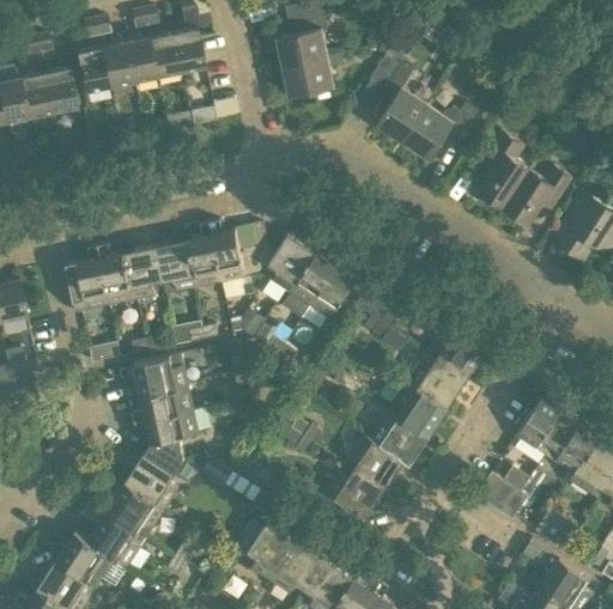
[(190,0),(178,0),(184,29),(196,26),(190,0)]
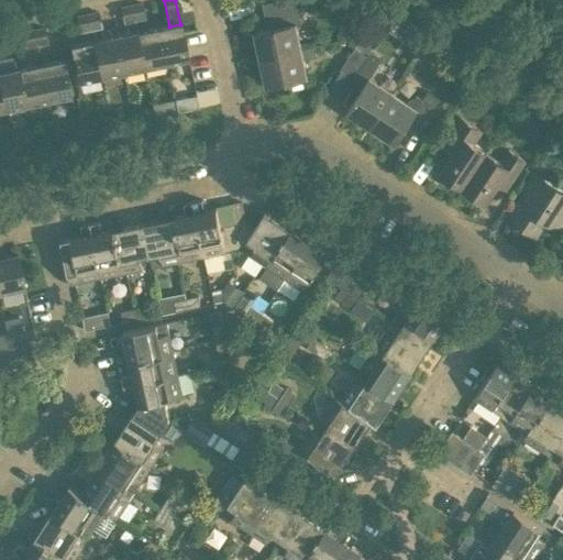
[(142,4),(131,7),(134,23),(145,21),(142,4)]
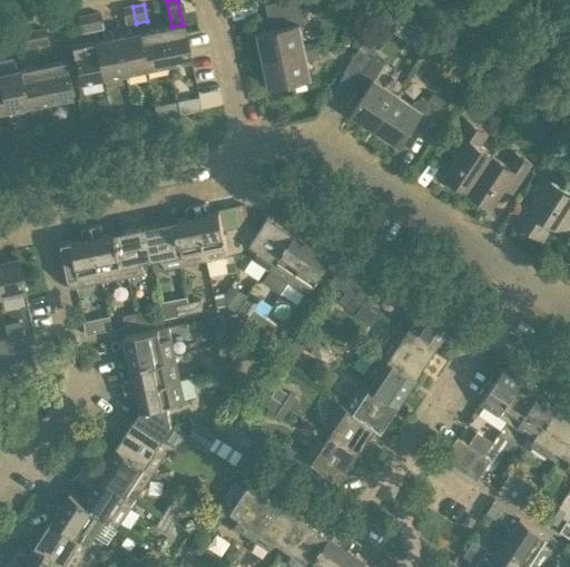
[(125,26),(136,23),(133,7),(121,10),(125,26)]
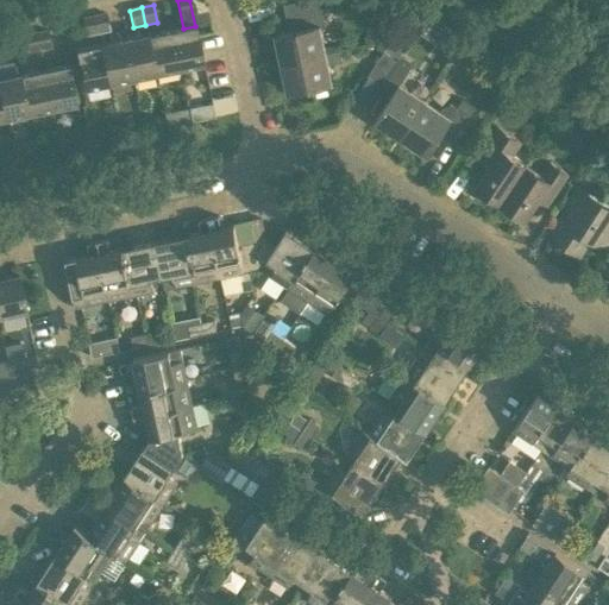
[(320,29),(325,27),(321,11),(286,19),(289,35),(274,38),(280,65),(326,56),(320,29)]
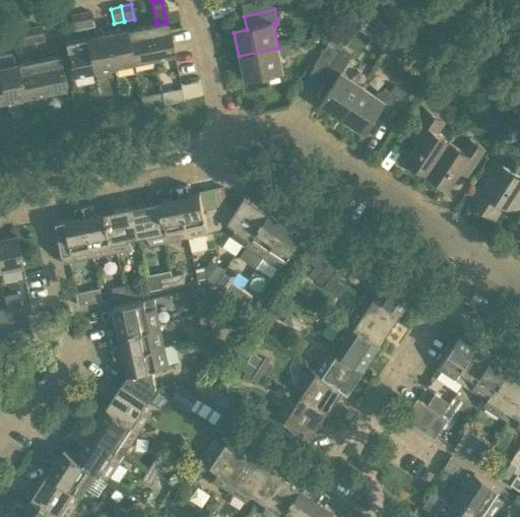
[(90,13),(80,15),(83,29),(93,27),(90,13)]
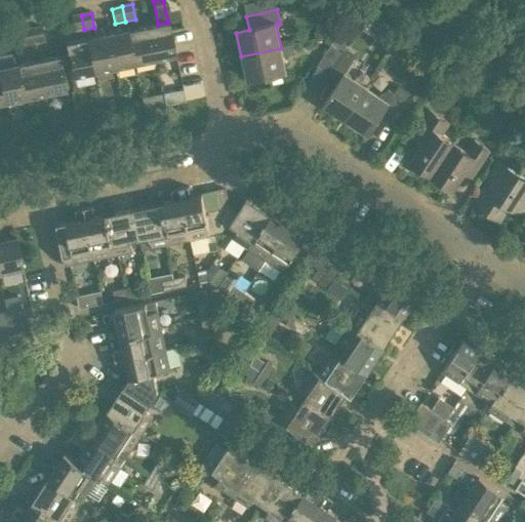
[(74,32),(84,30),(81,15),(71,17),(74,32)]
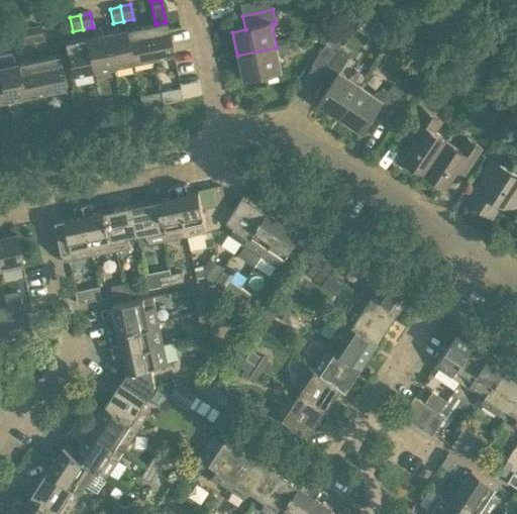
[(156,24),(145,26),(152,61),(173,57),(166,22),(156,24)]
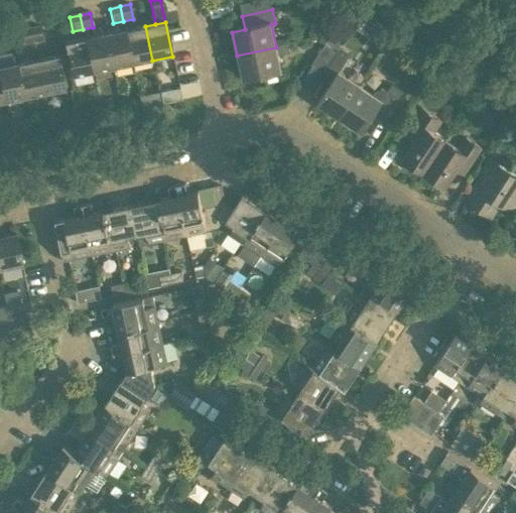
[(152,60),(145,26),(125,30),(132,65),(152,60)]
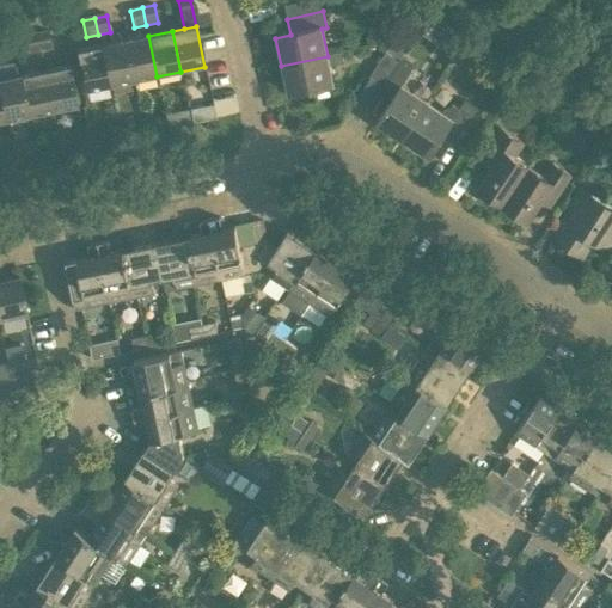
[(48,32),(37,35),(40,51),(51,49),(48,32)]
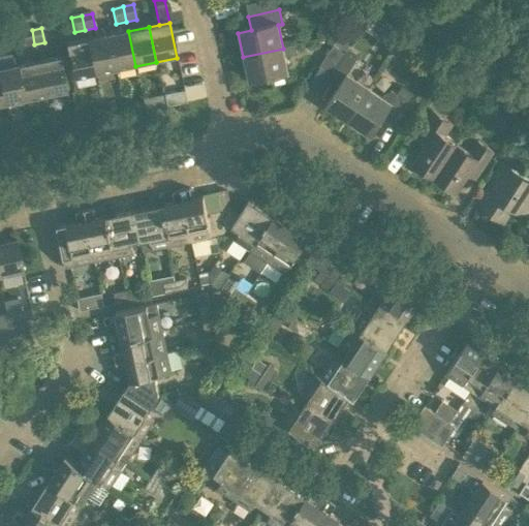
[(24,47),(34,44),(32,30),(22,32),(24,47)]
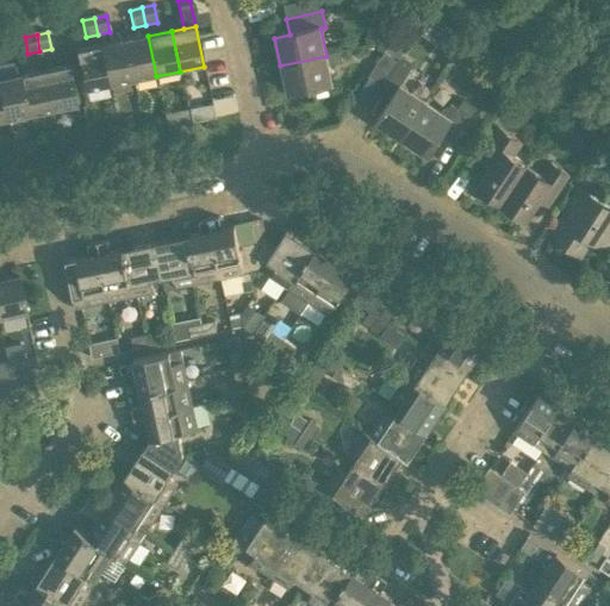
[(156,76),(148,36),(123,41),(131,81),(156,76)]
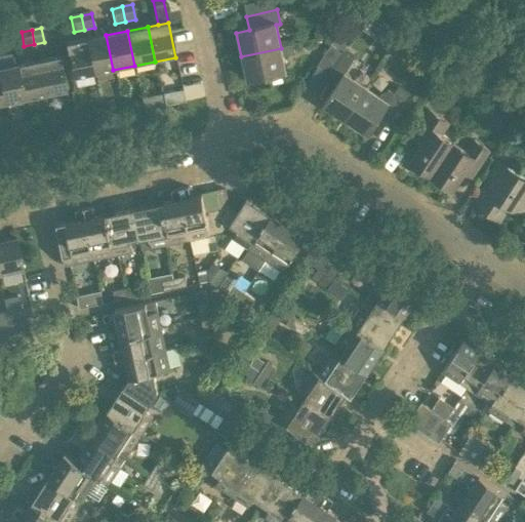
[(338,33),(332,43),(344,49),(350,39),(338,33)]
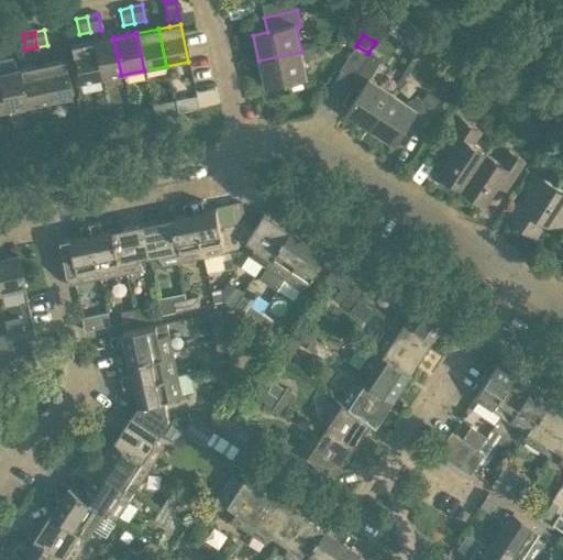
[(121,75),(113,37),(92,43),(100,79),(121,75)]
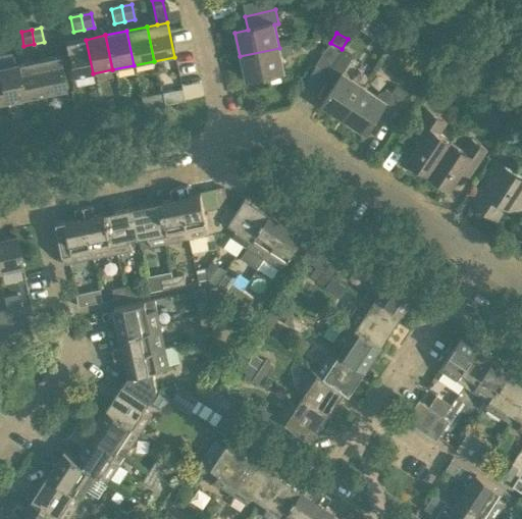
[(71,79),(93,73),(86,40),(64,44),(71,79)]
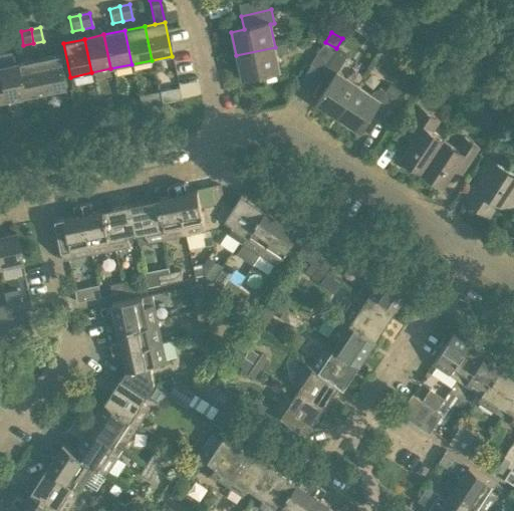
[(321,74),(335,52),(334,51),(325,45),(324,44),(310,66),(311,67),(318,72),(321,74)]
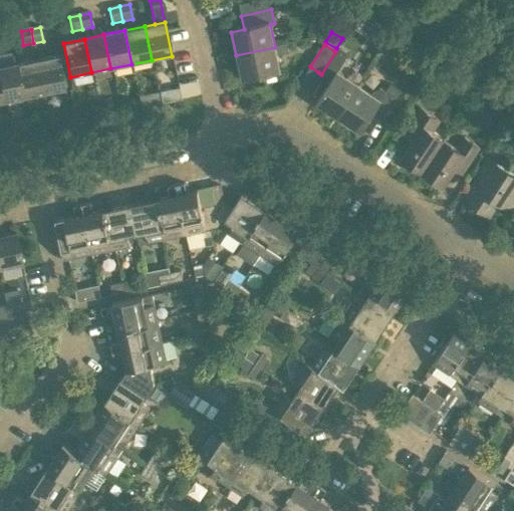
[(275,48),(275,47),(236,55),(241,80),(280,72),(277,57),(288,54),(286,45),(275,48)]
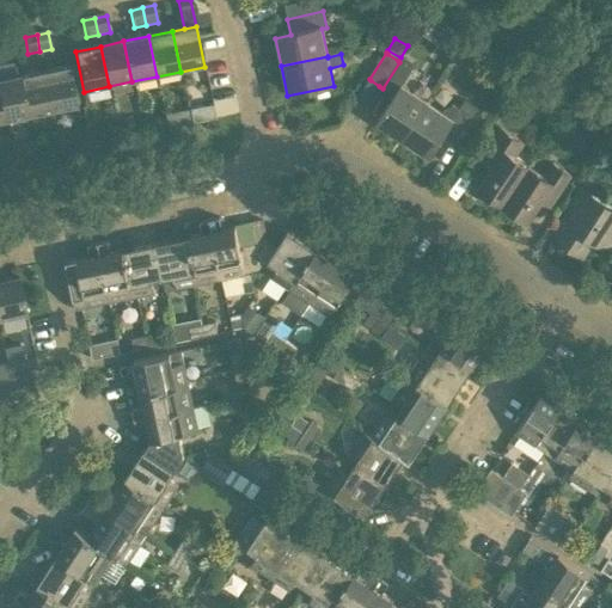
[(412,69),(399,61),(399,62),(383,88),(381,90),(395,98),(377,126),(402,142),(427,104),(402,87),(412,69)]
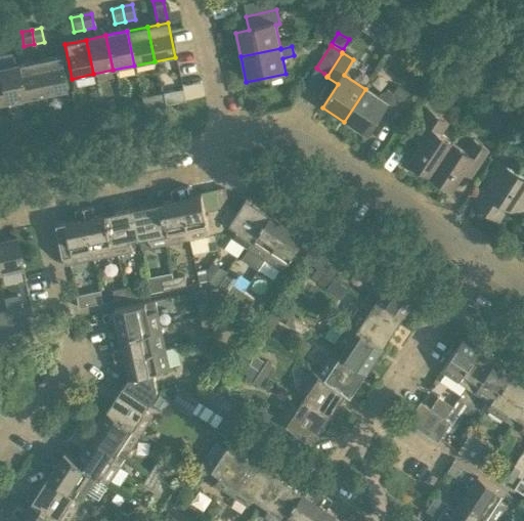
[(58,57),(38,61),(45,96),(66,91),(58,57)]
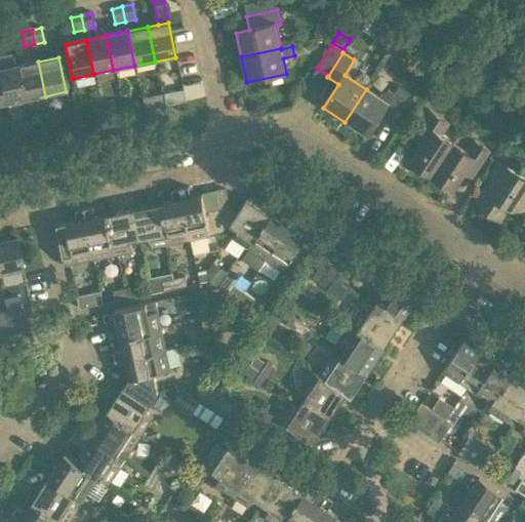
[(17,66),(25,101),(45,96),(38,62),(17,66)]
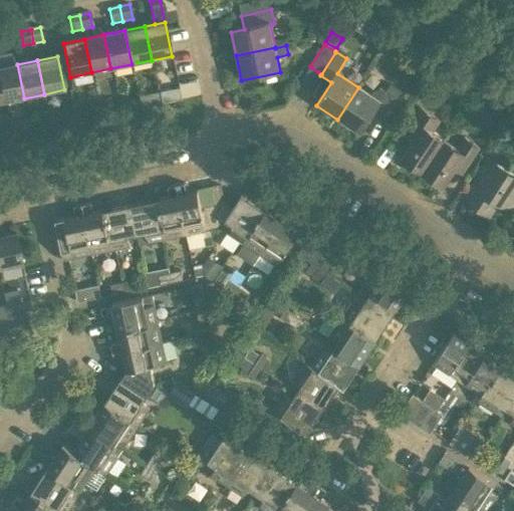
[(0,67),(0,82),(4,102),(24,98),(17,64),(0,67)]
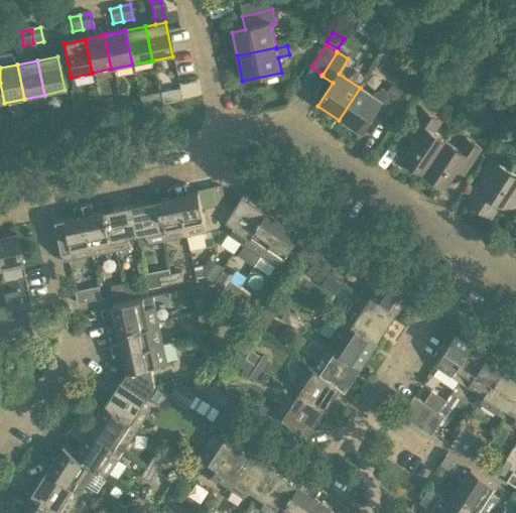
[(382,91),(373,96),(360,88),(339,120),(361,134),(376,112),(386,119),(402,95),(391,87),(387,94),(382,91)]
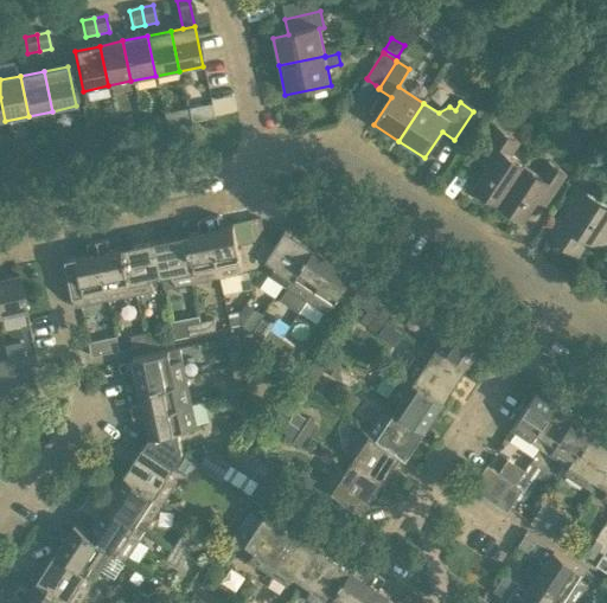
[(211,119),(210,107),(209,104),(186,109),(189,122),(211,119)]
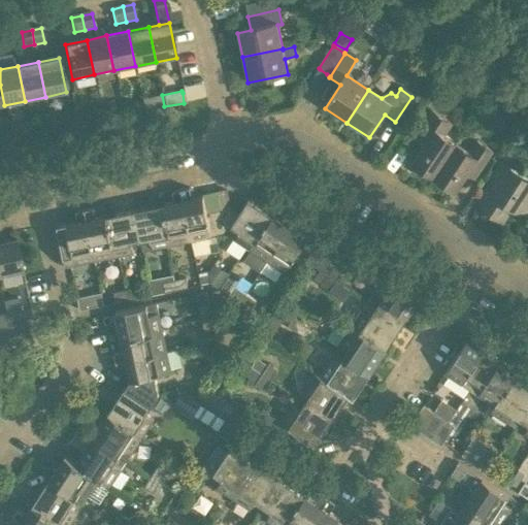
[(413,163),(434,177),(456,144),(443,136),(451,125),(431,111),(417,134),(428,141),(413,163)]
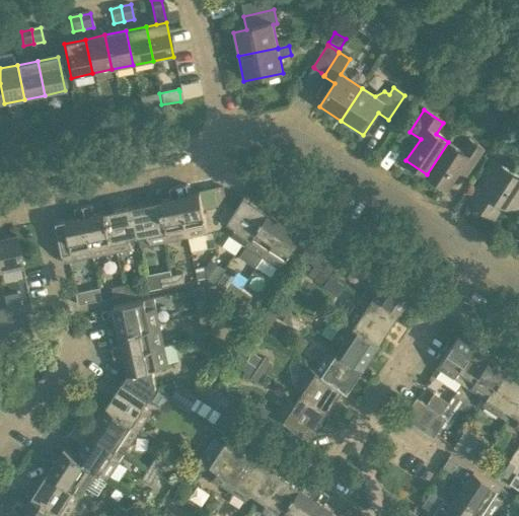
[(461,151),(448,142),(427,174),(447,189),(461,166),(468,171),(484,149),(468,140),(461,151)]
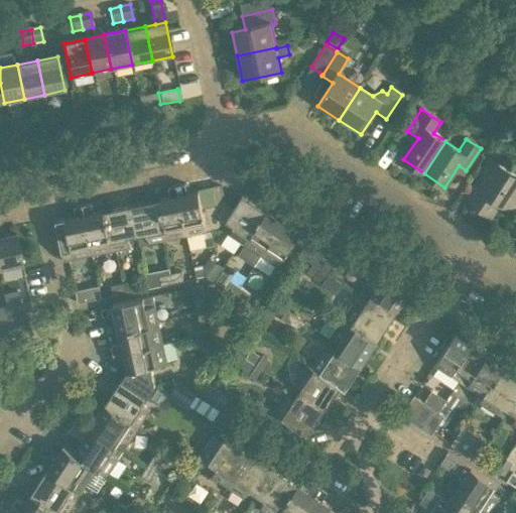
[(500,206),(511,213),(515,204),(515,177),(491,161),(466,201),(492,218),(500,206)]
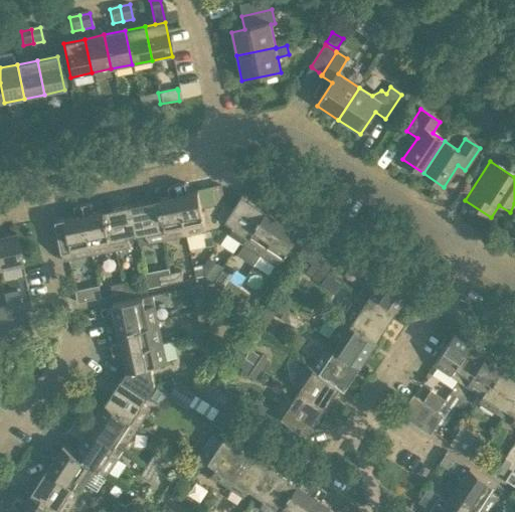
[(176,186),(186,236),(219,229),(211,187),(197,189),(197,192),(186,194),(184,184),(176,186)]
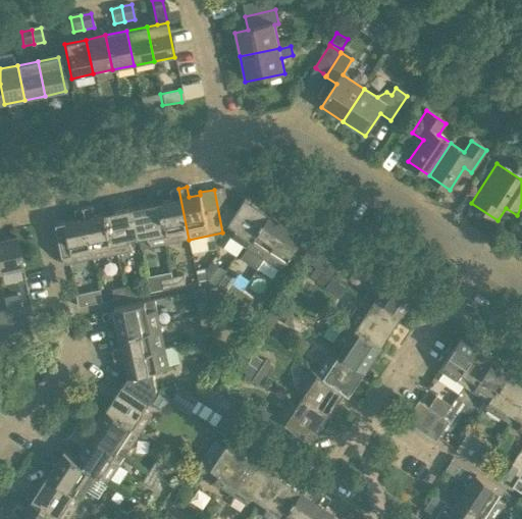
[(236,230),(230,239),(247,249),(269,214),(245,198),(236,211),(228,206),(224,188),(214,190),(222,232),(227,224),(236,230)]
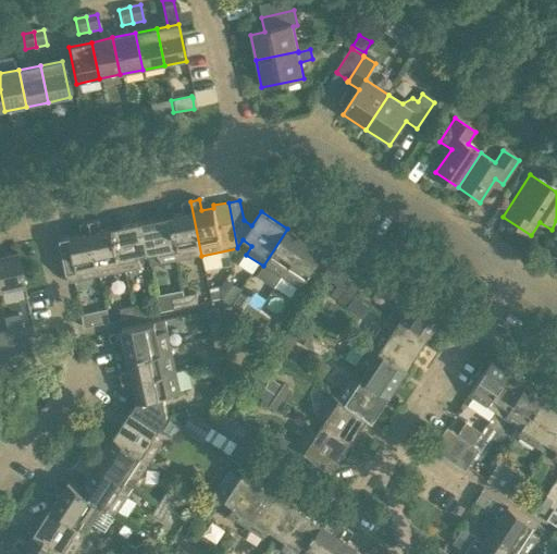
[(172,217),(181,260),(201,256),(190,201),(182,204),(184,214),(172,217)]
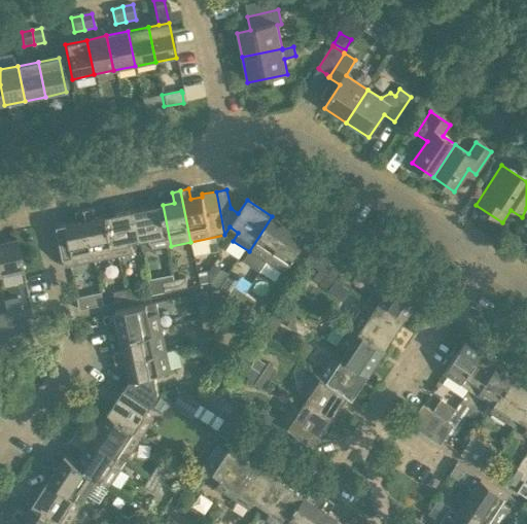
[(171,246),(163,205),(134,210),(140,242),(142,251),(171,246)]
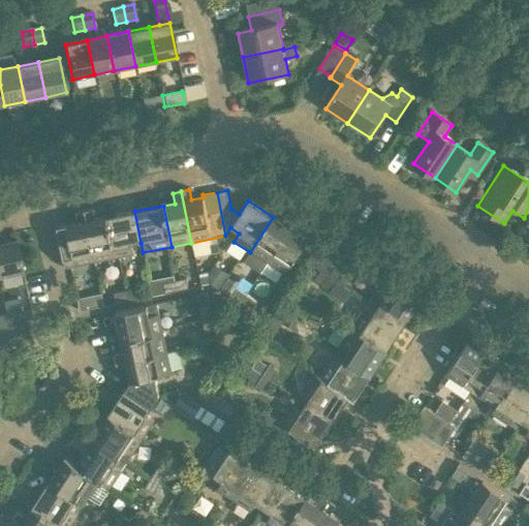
[(84,211),(94,263),(114,258),(105,217),(94,219),(92,210),(84,211)]
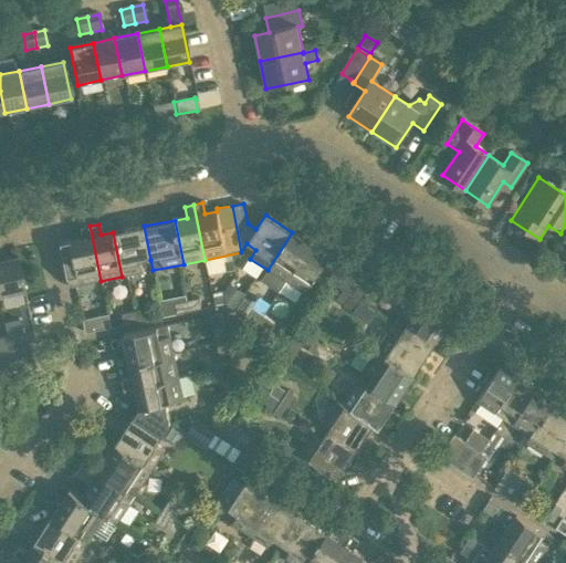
[(80,285),(101,281),(90,226),(81,228),(83,239),(71,241),(80,285)]
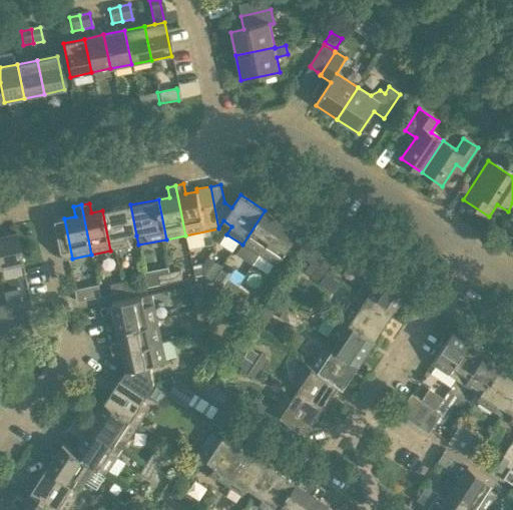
[(136,235),(130,204),(102,210),(110,250),(129,246),(127,237),(136,235)]
